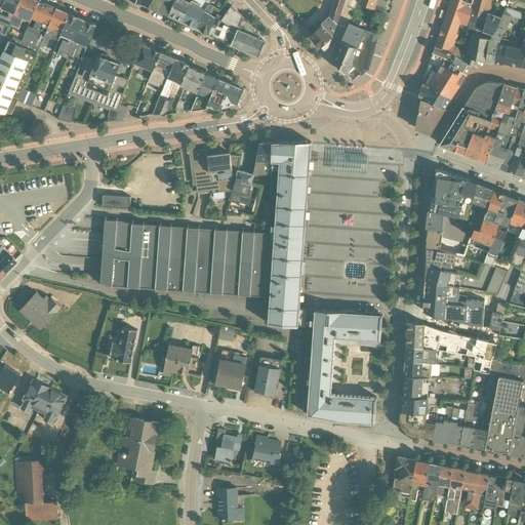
[(19,0),(4,0),(0,10),(0,33),(2,35),(6,26),(9,27),(19,0)]
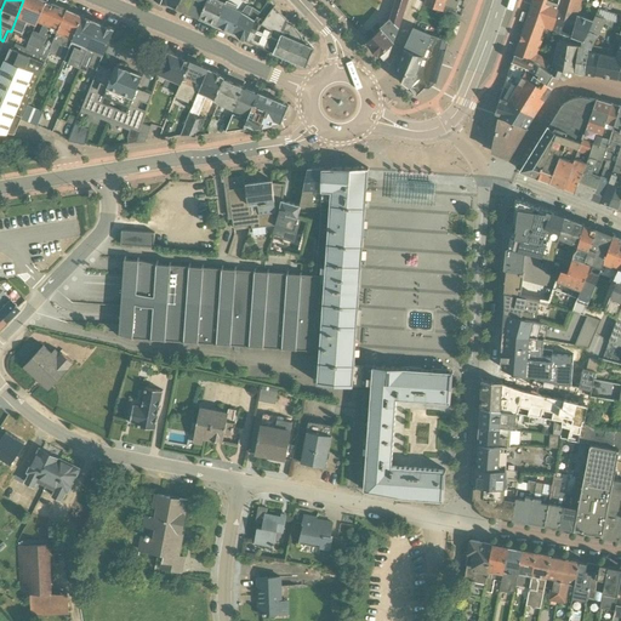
[(29,40),(46,1),(41,0),(23,0),(11,32),(7,38),(12,40),(16,34),(17,34),(13,43),(16,44),(22,46),(26,38),(29,40)]
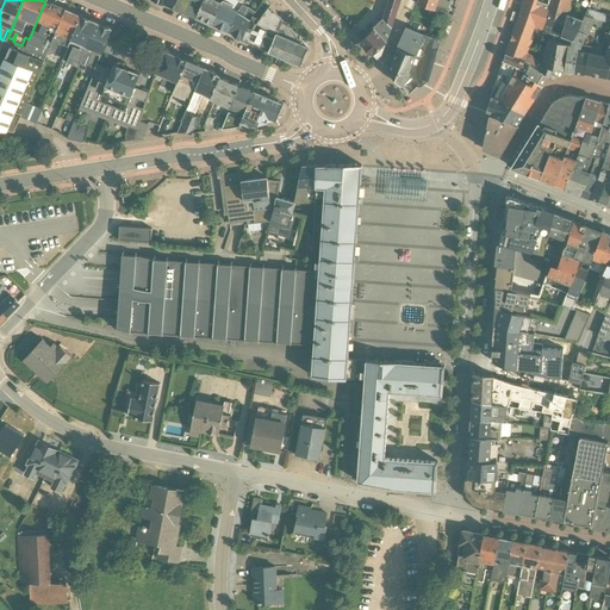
[(176,0),(173,8),(184,13),(190,0),(176,0)]
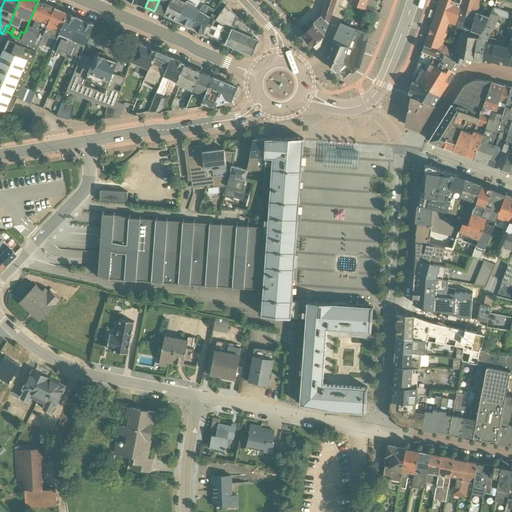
[(159,0),(154,11),(164,15),(171,0),(159,0)]
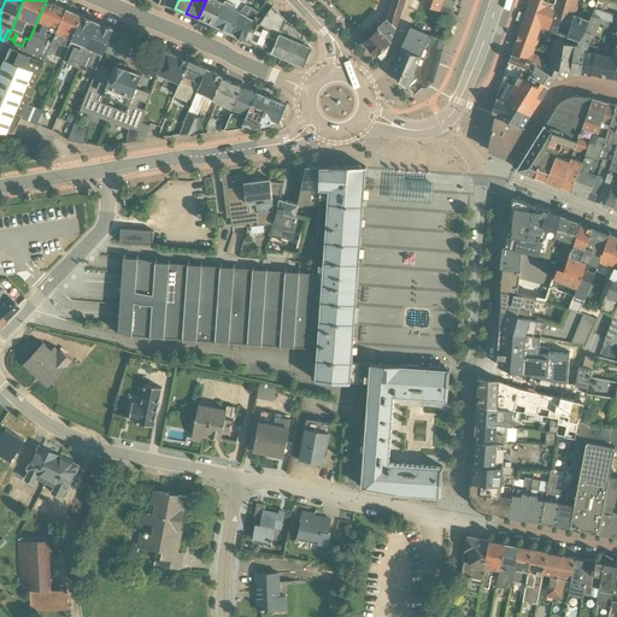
[(206,0),(198,18),(215,25),(224,1),(224,0),(206,0)]
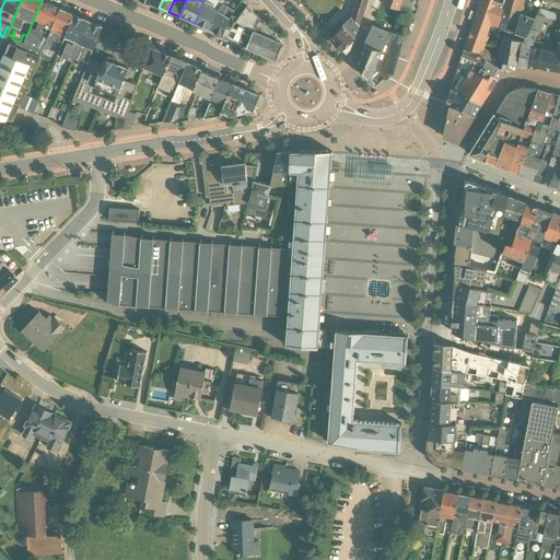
[(195,23),(210,30),(218,11),(222,4),(224,2),(223,1),(223,0),(203,0),(203,1),(195,23)]
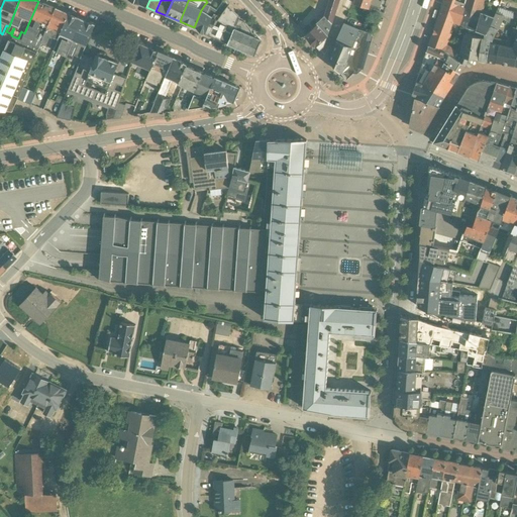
[(205,32),(207,33),(228,3),(225,0),(222,0),(216,8),(205,4),(201,10),(194,27),(205,32)]
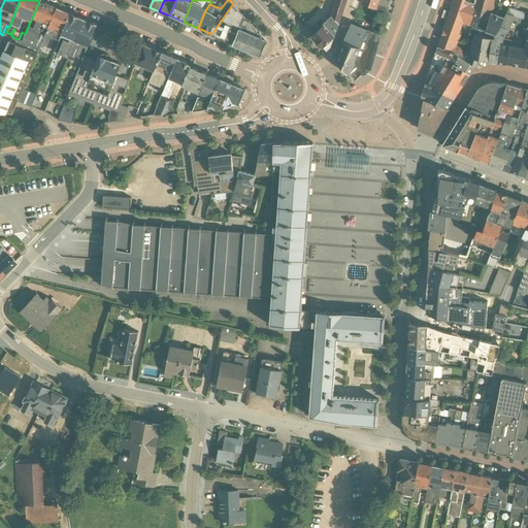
[(312,35),(327,50),(330,46),(345,0),(336,0),(332,14),(323,23),(323,24),(312,35)]
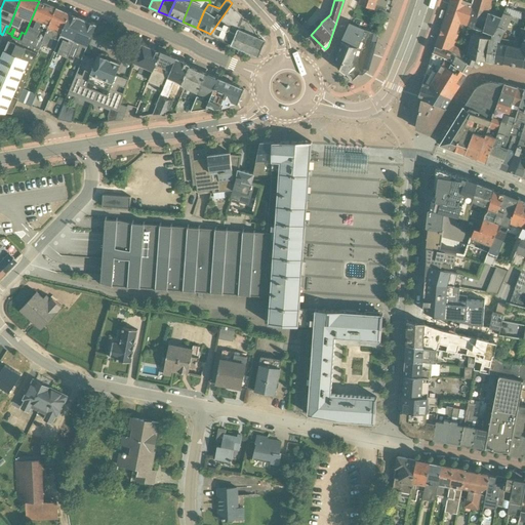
[(359,0),(359,2),(385,10),(387,0),(359,0)]
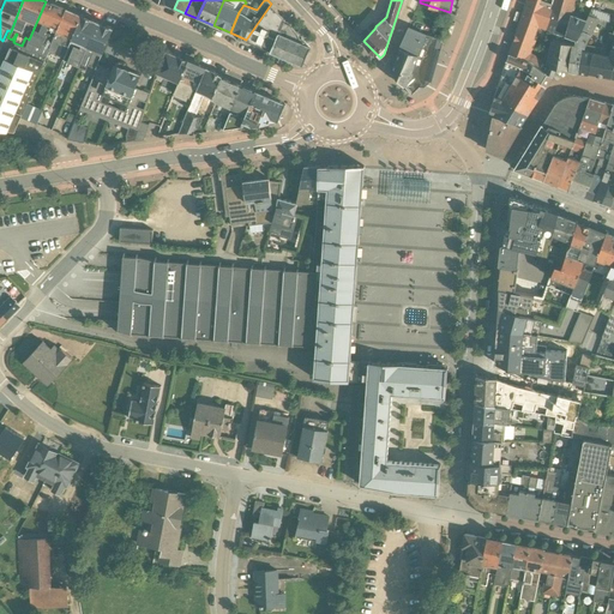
[(527,0),(510,52),(527,59),(553,76),(557,67),(569,70),(573,42),(576,38),(565,35),(571,13),(575,0),(527,0)]
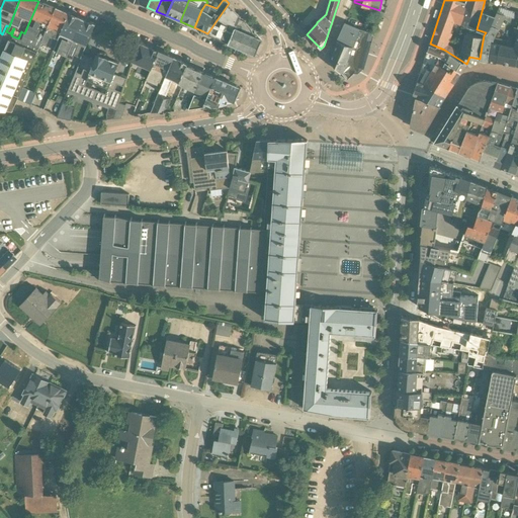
[(55,8),(38,1),(24,33),(21,40),(38,48),(40,44),(55,8)]
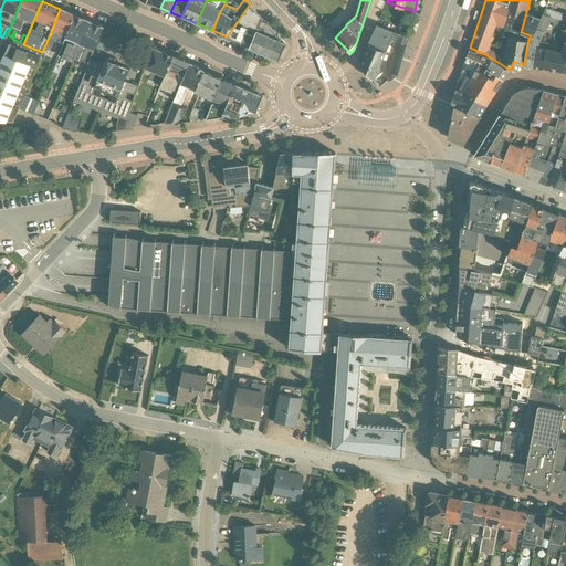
[(249,46),(262,20),(262,18),(263,18),(263,17),(262,17),(251,4),(251,3),(250,3),(227,37),(249,46)]
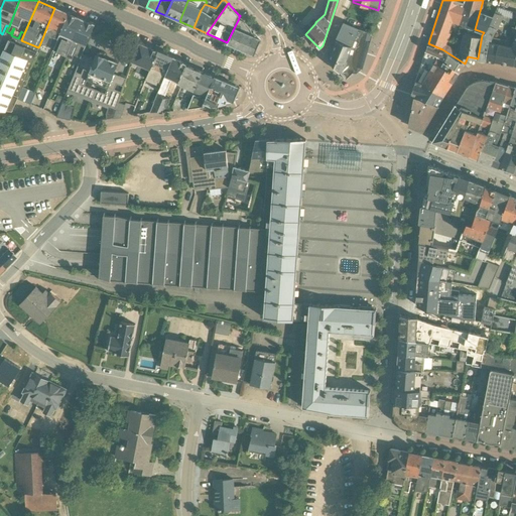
[(513,18),(512,23),(512,25),(515,26),(515,11),(498,6),(495,11),(513,18)]
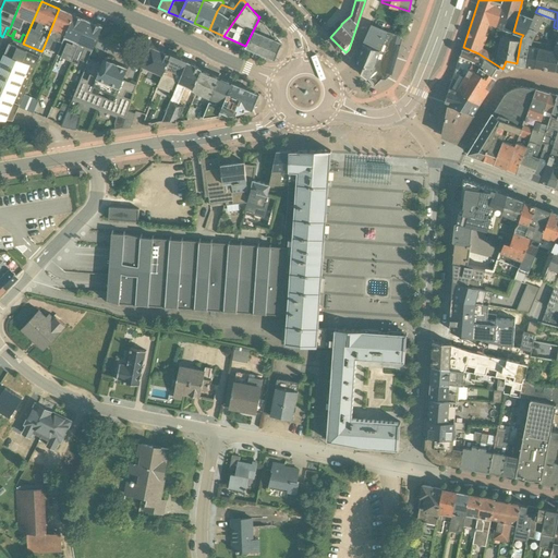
[(73,15),(59,9),(44,47),(49,50),(51,46),(60,49),(62,44),(73,15)]
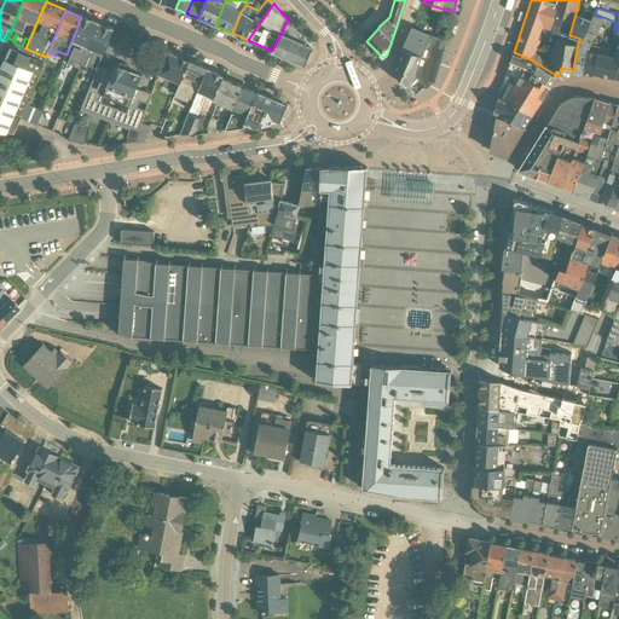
[(580,39),(591,18),(576,13),(570,35),(580,39)]
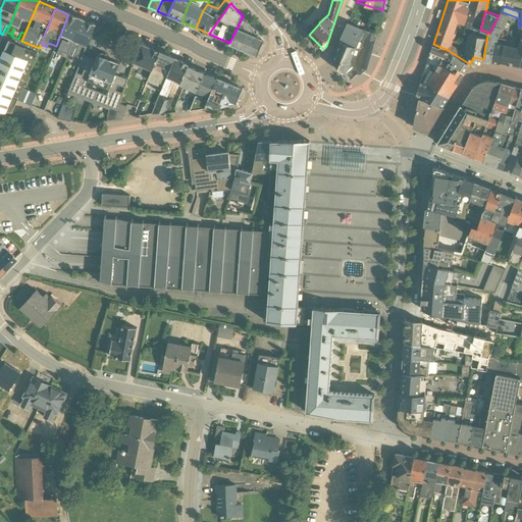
[(483,59),(491,60),(494,42),(496,39),(498,40),(508,20),(518,23),(519,18),(501,11),(499,15),(489,33),(487,36),(483,59)]
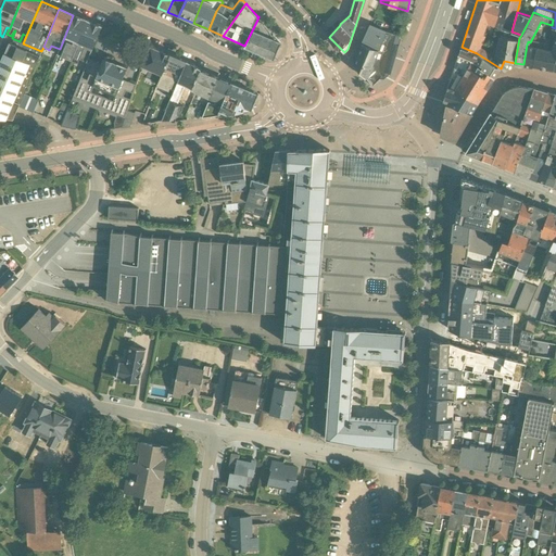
[(87,21),(73,15),(62,43),(67,46),(63,58),(71,61),(87,21)]
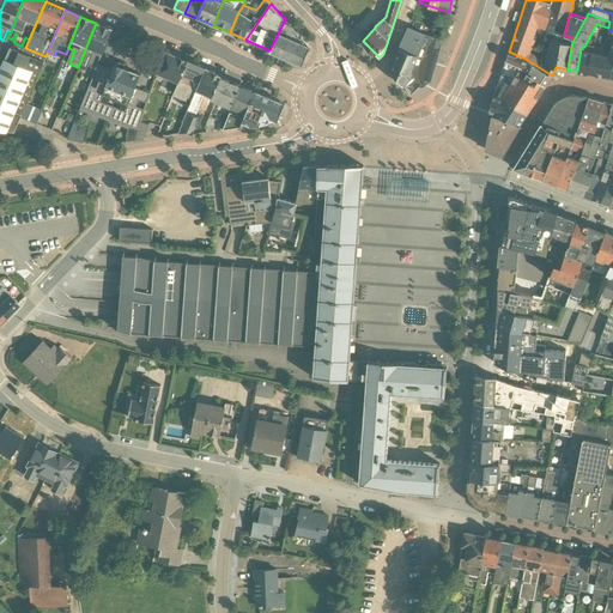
[(287,23),(284,22),(269,50),(302,64),(304,60),(310,46),(302,36),(299,37),(296,31),(295,29),(290,24),(287,23)]
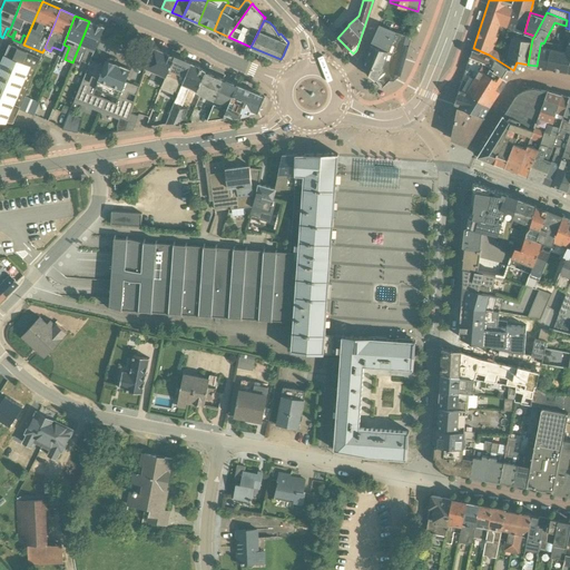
[(104,28),(89,21),(72,62),(80,66),(84,60),(89,62),(90,61),(104,28)]
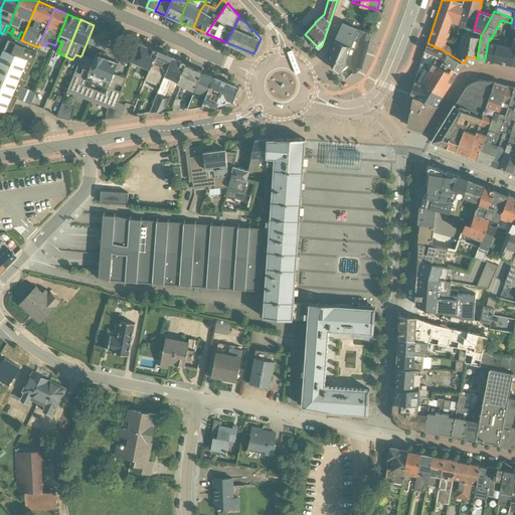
[(335,39),(352,46),(365,49),(370,31),(359,27),(343,21),(335,39)]
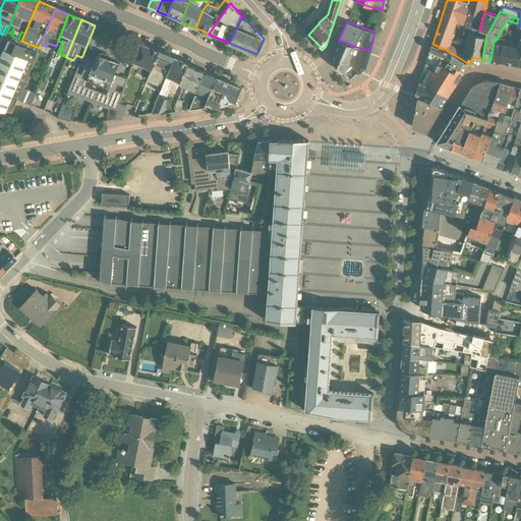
[(5,112),(11,113),(17,101),(22,89),(39,48),(21,41),(18,39),(13,37),(10,42),(7,41),(0,58),(0,112),(2,113),(5,112)]
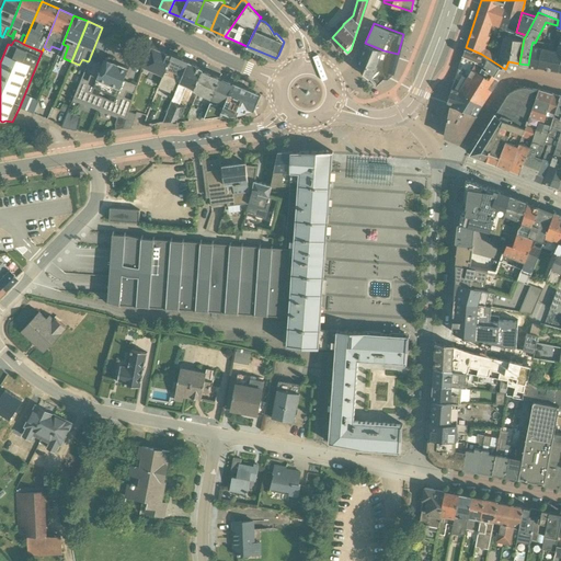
[(357,65),(368,77),(371,72),(384,50),(365,43),(357,65)]
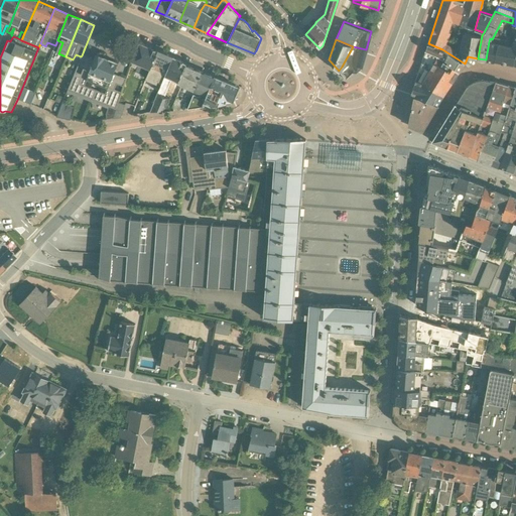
[(515,46),(512,46),(489,41),(486,59),(494,61),(494,60),(513,63),(515,65),(515,46)]
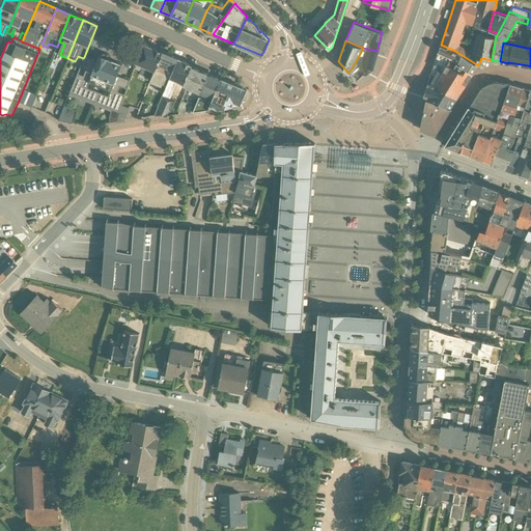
[(151,79),(162,53),(143,45),(135,64),(138,65),(136,70),(140,72),(139,74),(151,79)]
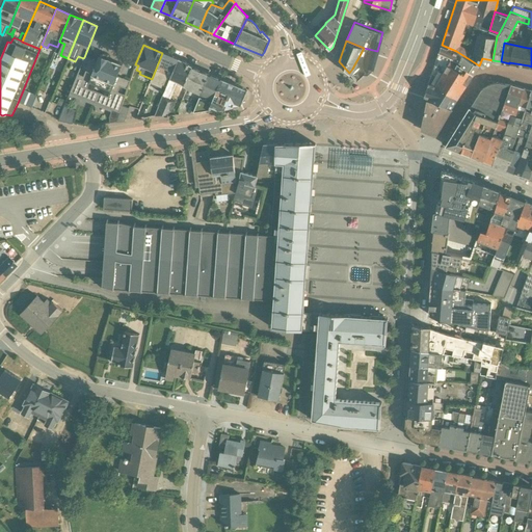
[(442,45),(439,52),(454,58),(461,62),(461,63),(473,74),(479,65),(456,51),(442,45)]
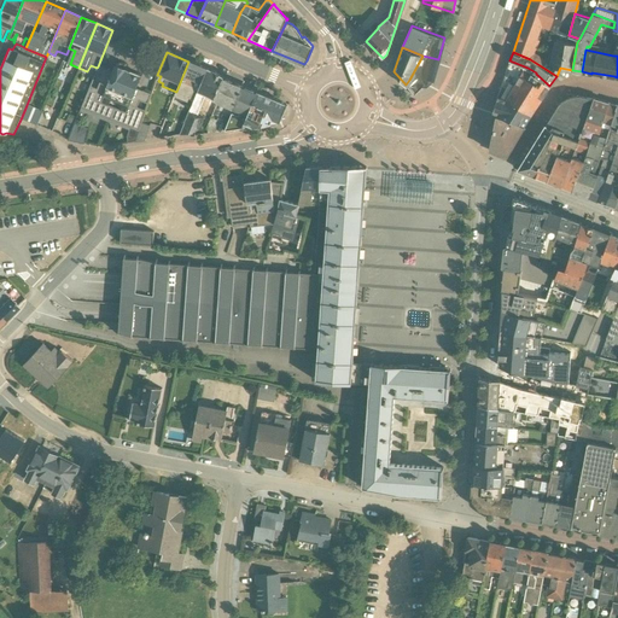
[(438,59),(423,56),(409,80),(406,85),(414,93),(432,82),(438,59)]
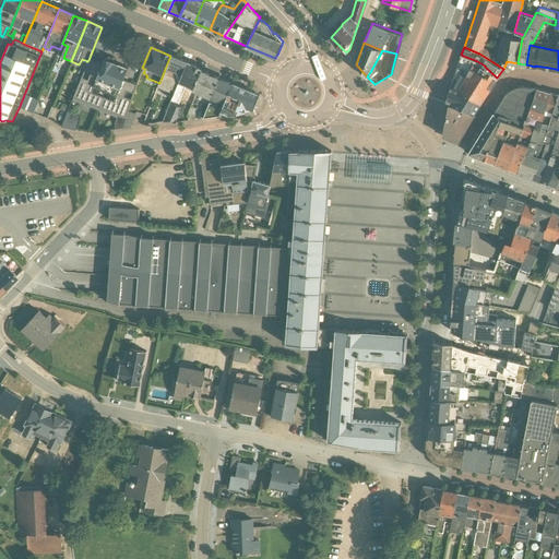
[(456,69),(490,88),(495,81),(484,75),(484,73),(482,72),(485,67),(485,66),(477,61),(461,55),(456,69)]
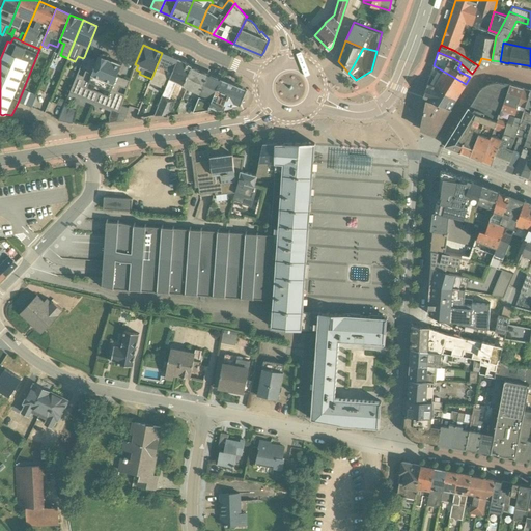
[(177,59),(162,53),(151,79),(149,82),(165,89),(177,59)]
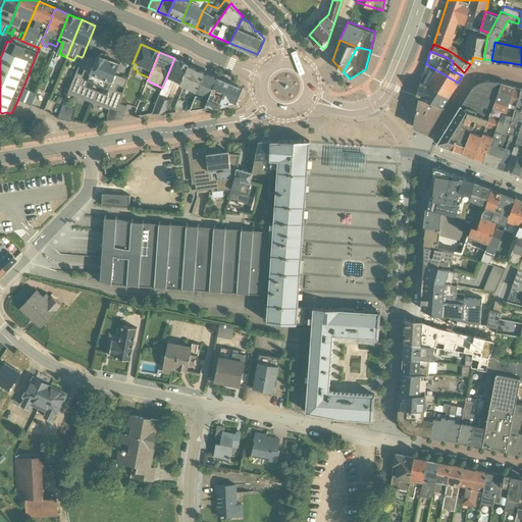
[(95,60),(90,74),(87,84),(107,92),(110,83),(112,84),(114,75),(119,63),(97,55),(95,60)]
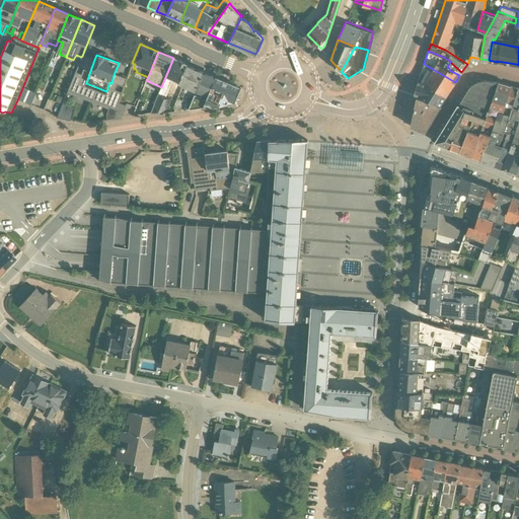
[(114,120),(120,103),(127,80),(114,75),(112,83),(109,82),(106,91),(86,83),(89,74),(94,60),(82,56),(81,57),(68,93),(108,109),(106,115),(106,121),(114,120)]
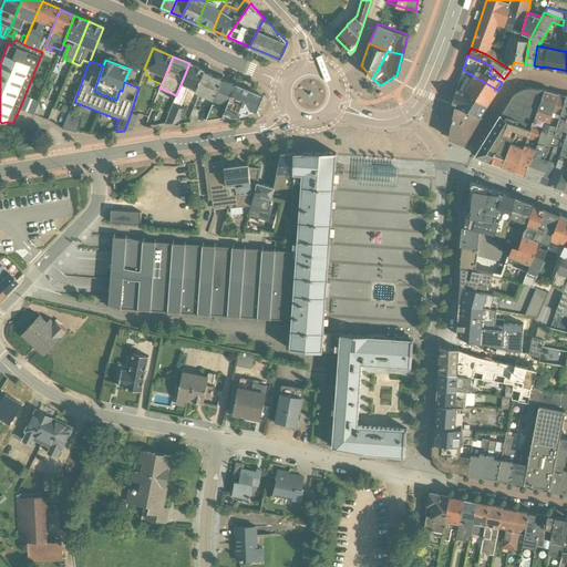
[(189,63),(176,95),(174,102),(182,105),(189,89),(196,91),(205,70),(189,63)]
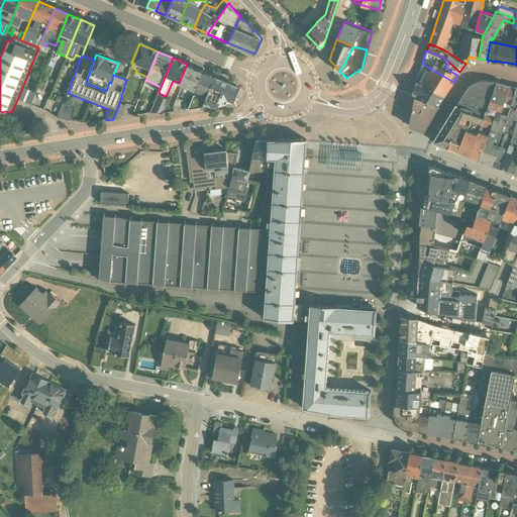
[(459,72),(448,62),(445,67),(447,68),(447,70),(457,75),(459,72)]
